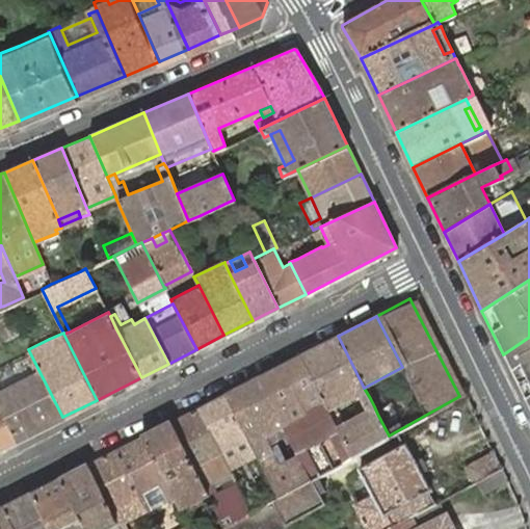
[(338,336),(299,355),(323,403),(327,410),(334,406),(359,394),(363,401),(370,398),(364,388),(338,336)]
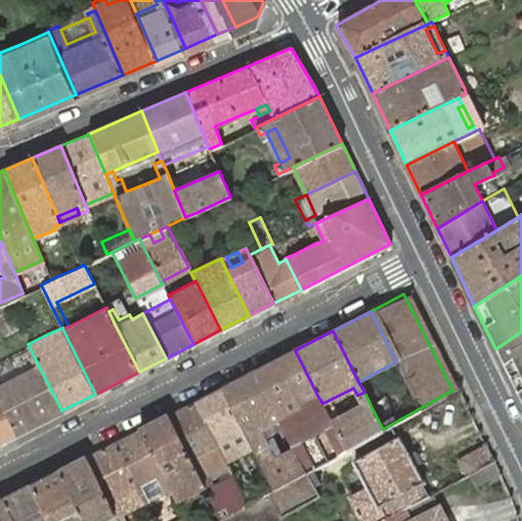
[(521,332),(495,349),(510,378),(521,368),(521,332)]
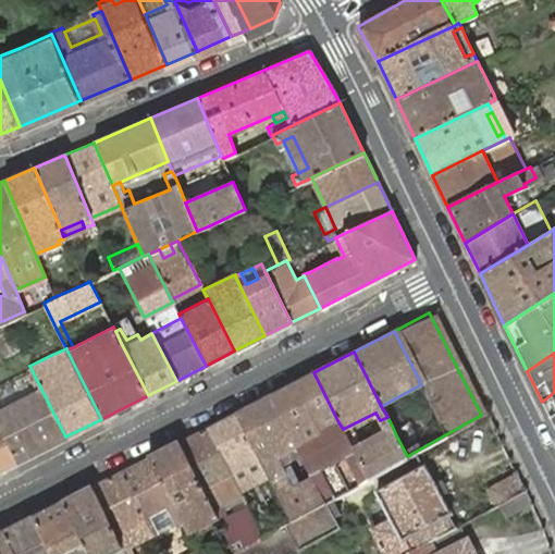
[(0,429),(16,462),(65,436),(29,366),(22,370),(32,390),(0,405),(0,429)]
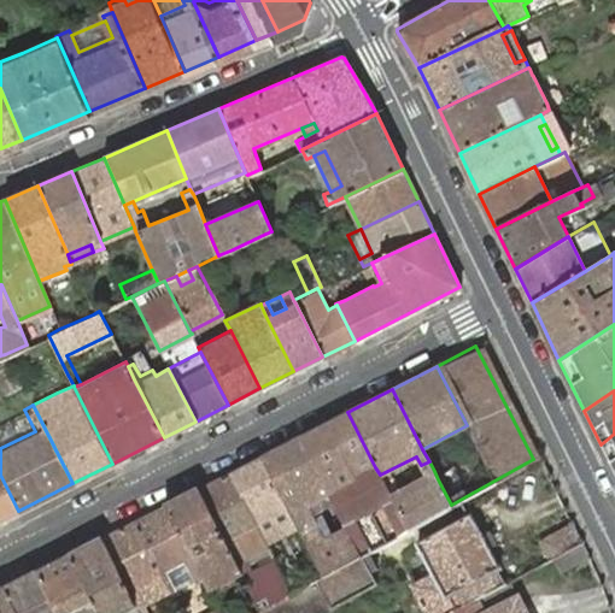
[(316,579),(332,607),(376,582),(370,570),(376,566),(368,552),(408,529),(393,501),(390,494),(380,475),(375,467),(347,412),(299,436),(324,485),(327,491),(332,499),(349,532),(361,555),(323,576),(316,579)]
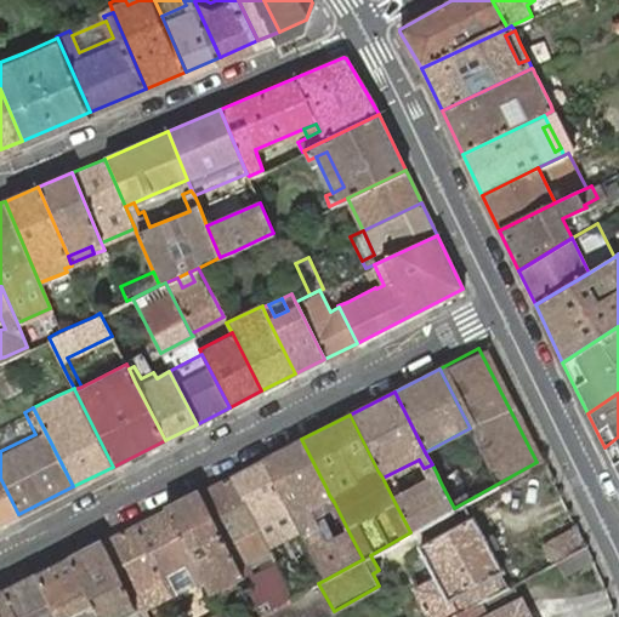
[(618,436),(605,447),(614,466),(618,476),(618,436)]
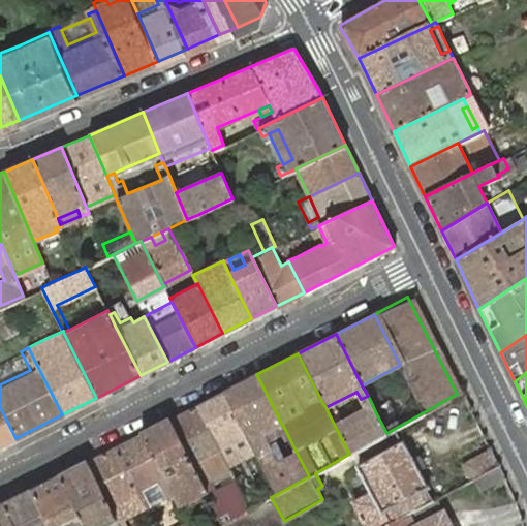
[(256,374),(224,391),(245,432),(246,433),(273,420),(276,426),(278,431),(284,428),(280,422),(278,416),(256,374)]
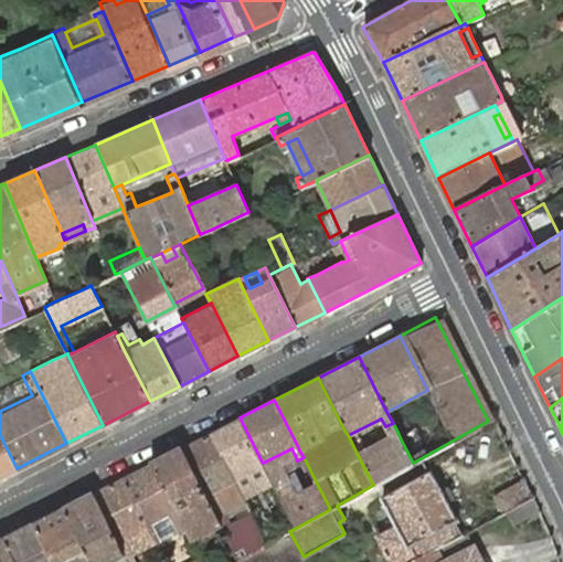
[(240,417),(210,433),(232,476),(262,462),(240,417)]
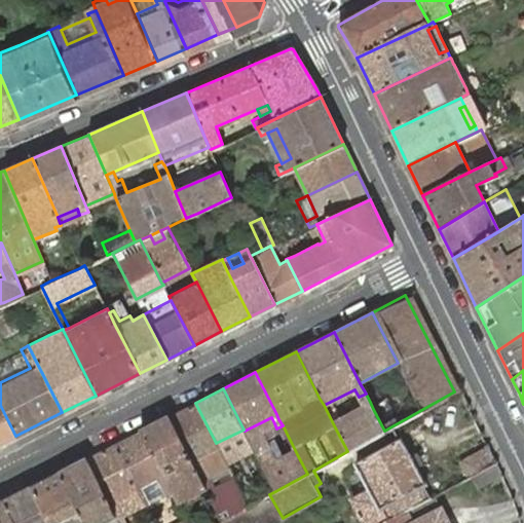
[(330,402),(324,405),(332,421),(339,418),(330,402)]
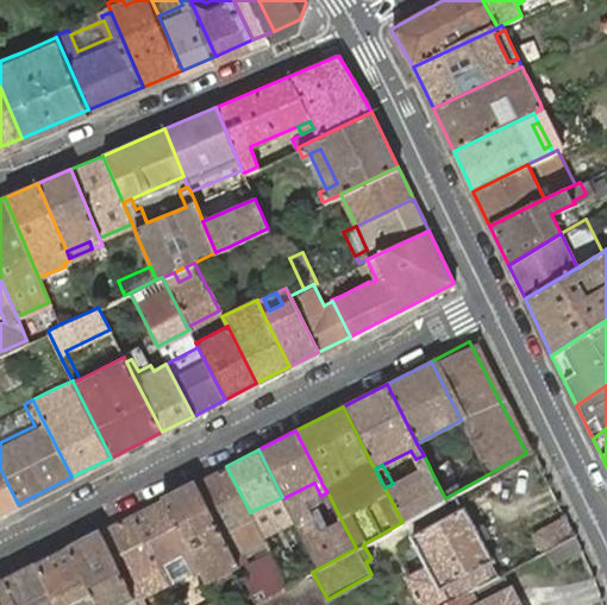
[(388,495),(402,522),(445,498),(432,473),(429,465),(393,484),(385,487),(388,495)]
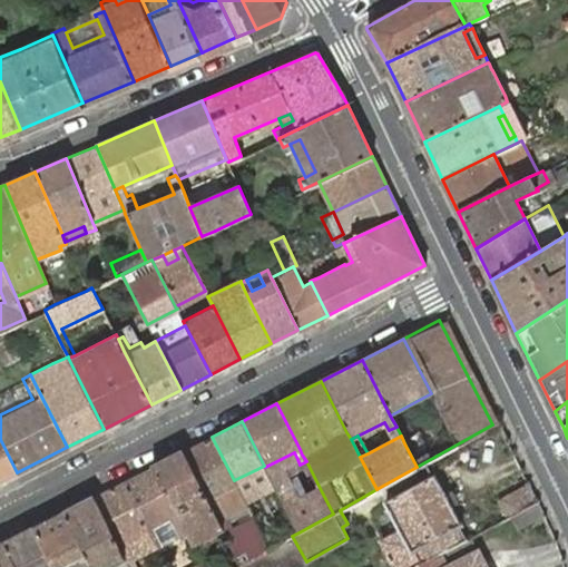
[(212,437),(182,451),(222,529),(238,565),(268,549),(254,519),(233,529),(227,519),(224,520),(223,516),(245,504),(237,488),(234,480),(212,437)]
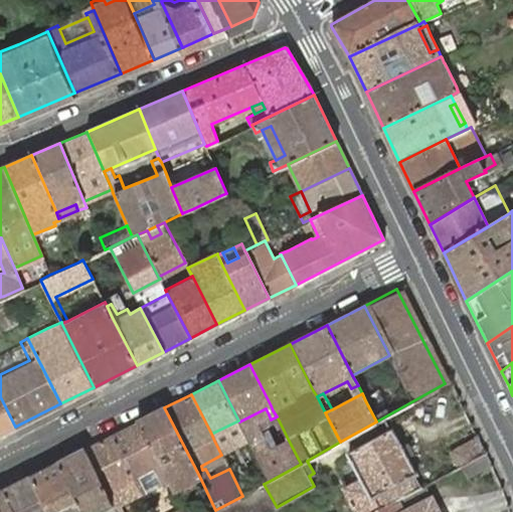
[(0,435),(15,427),(0,396),(0,435)]
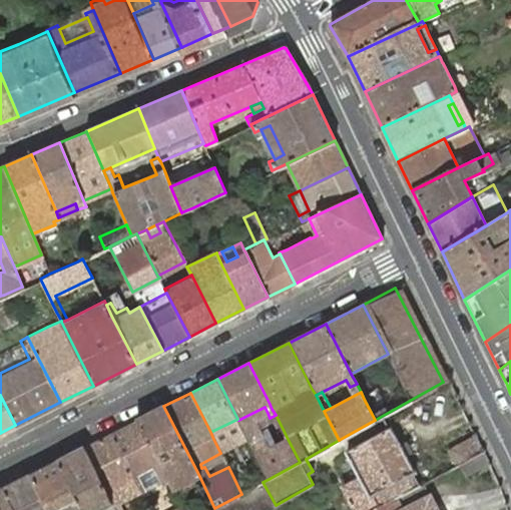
[(163,406),(137,420),(165,475),(172,490),(199,476),(163,406)]
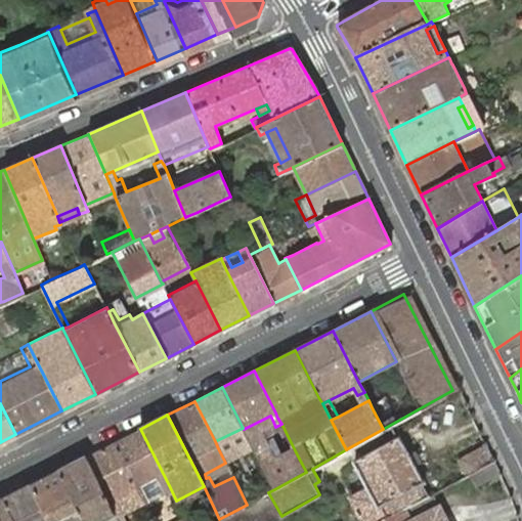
[(244,429),(246,434),(247,436),(273,422),(270,416),(244,429)]
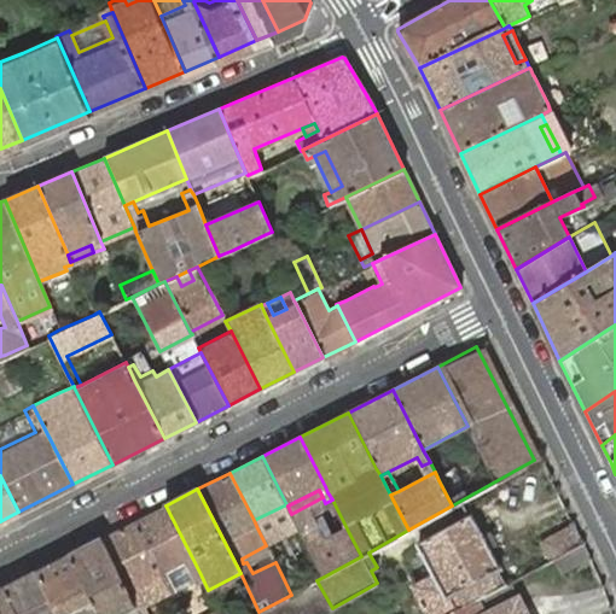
[(286,504),(254,520),(257,528),(290,512),(288,506),(286,504)]
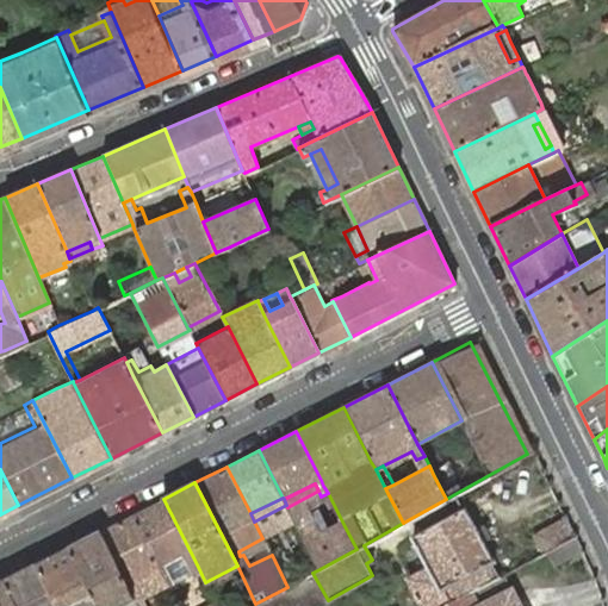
[(163,499),(131,514),(165,581),(197,564),(163,499)]
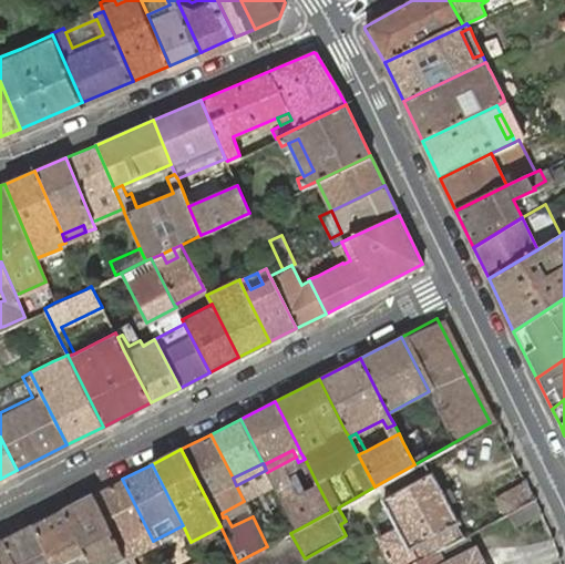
[(284,469),(269,477),(297,530),(331,511),(320,490),(300,500),(284,469)]
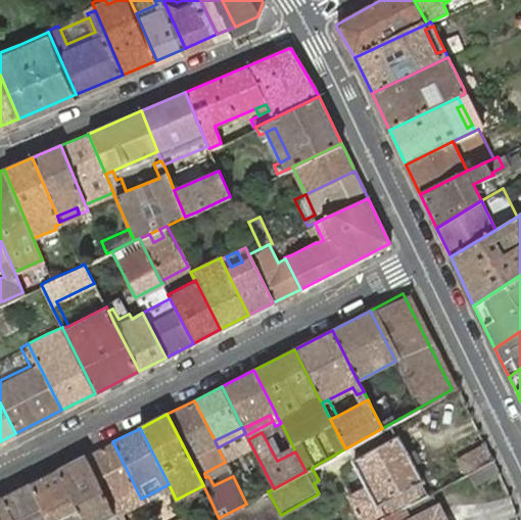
[(233,476),(246,504),(268,491),(274,488),(248,439),(246,435),(245,433),(218,447),(225,462),(233,476)]
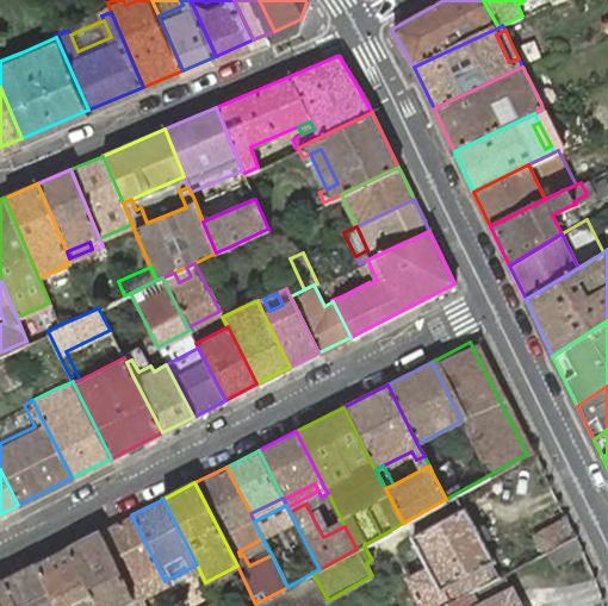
[(407,578),(421,605),(442,605),(500,576),(491,562),(494,561),(465,507),(411,536),(428,566),(407,578)]
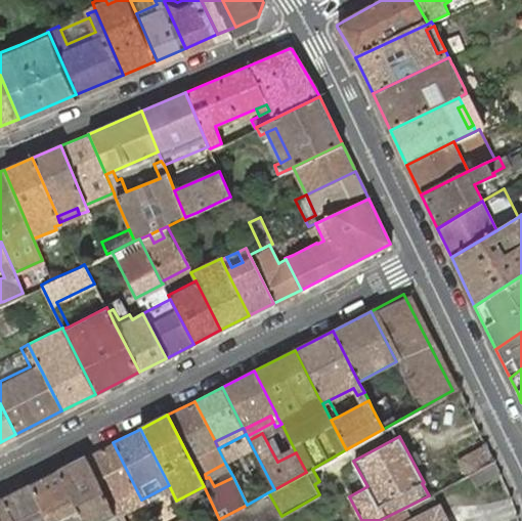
[(469,474),(494,460),(485,441),(455,456),(466,475),(469,474)]
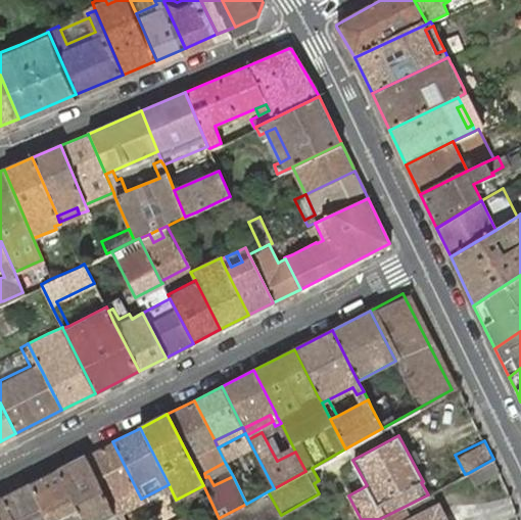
[(85,456),(113,512),(117,519),(127,519),(122,510),(141,500),(141,499),(112,441),(85,456)]
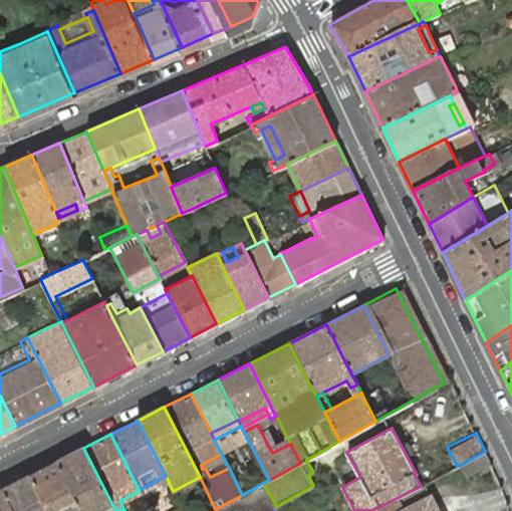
[(57,462),(81,510),(96,510),(111,503),(83,448),(57,462)]
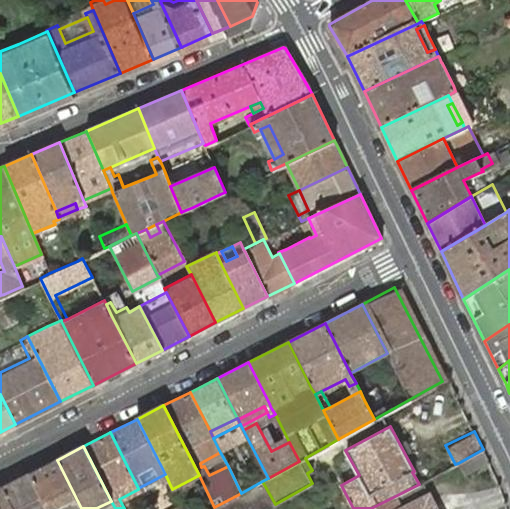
[(483,449),(458,463),(463,475),(489,461),(483,449)]
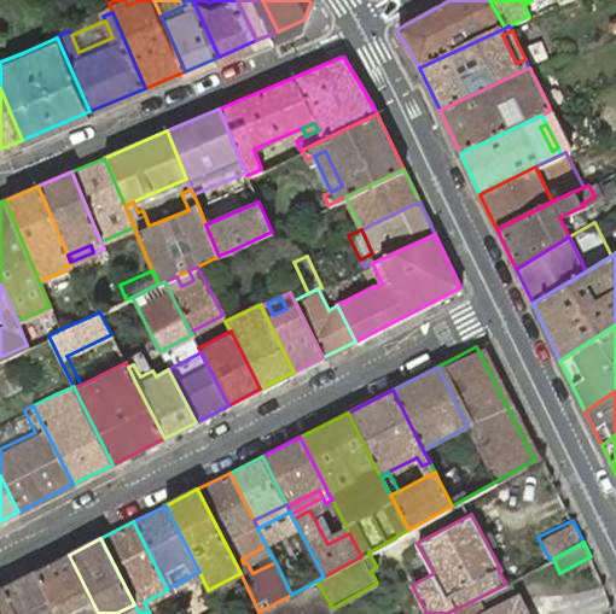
[(98,613),(69,555),(35,571),(57,613),(98,613)]
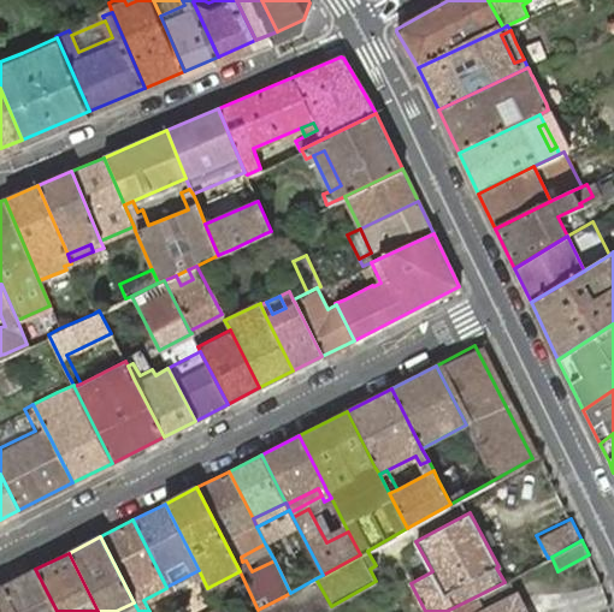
[(57,611),(35,569),(4,586),(17,611),(57,611)]
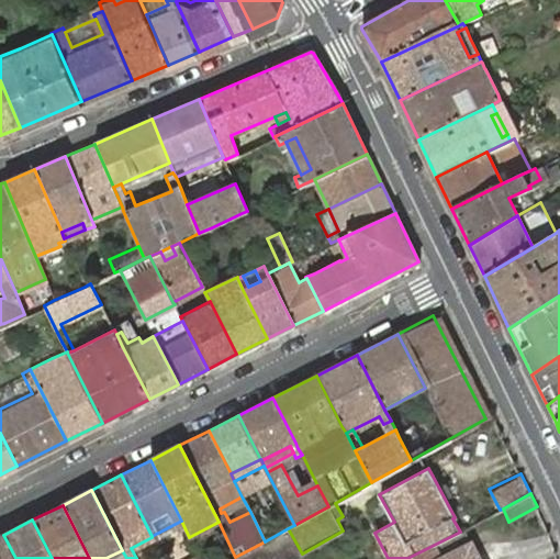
[(235,557),(231,558),(290,558),(302,554),(288,528),(265,541),(235,557)]
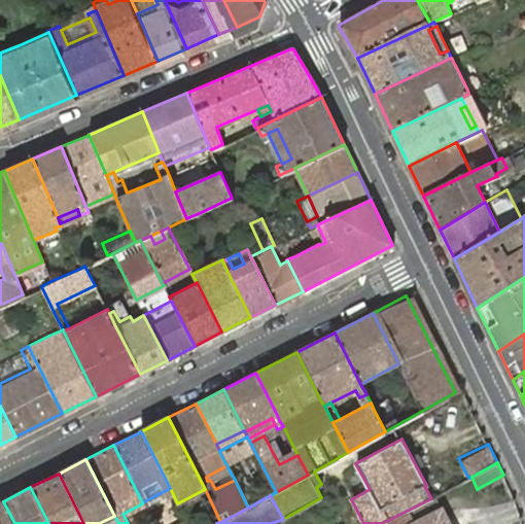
[(431,498),(382,523),(451,523),(442,507),(435,495),(431,498)]
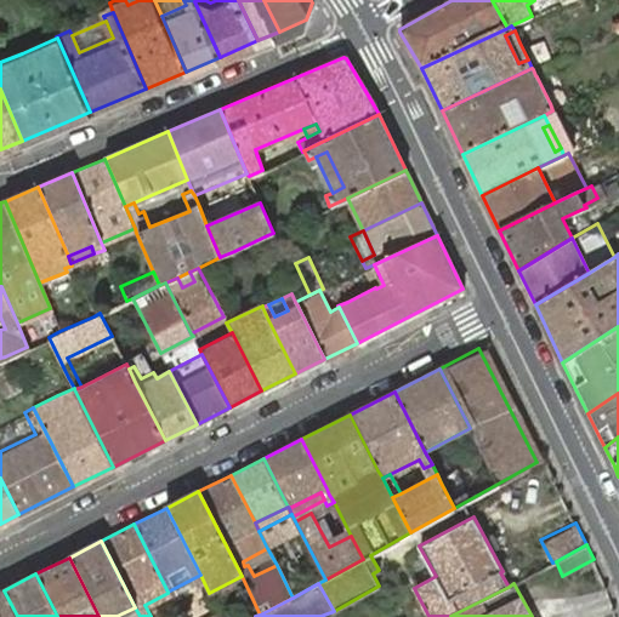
[(17,616),(4,590),(0,592),(0,616),(17,616)]
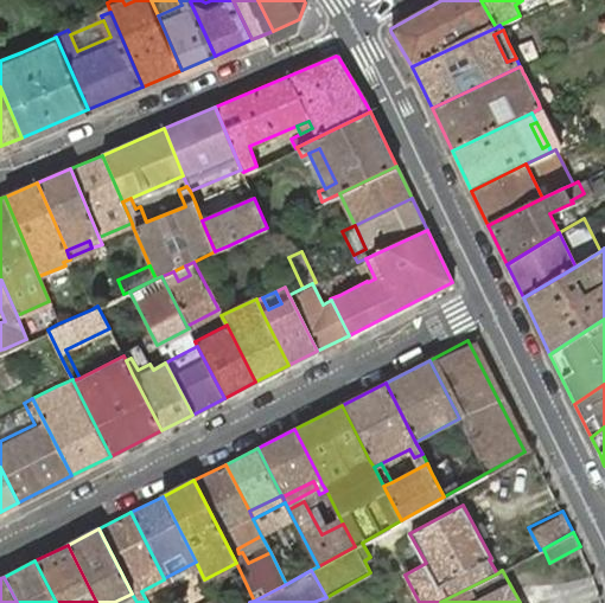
[(174,579),(166,583),(174,598),(183,595),(174,579)]
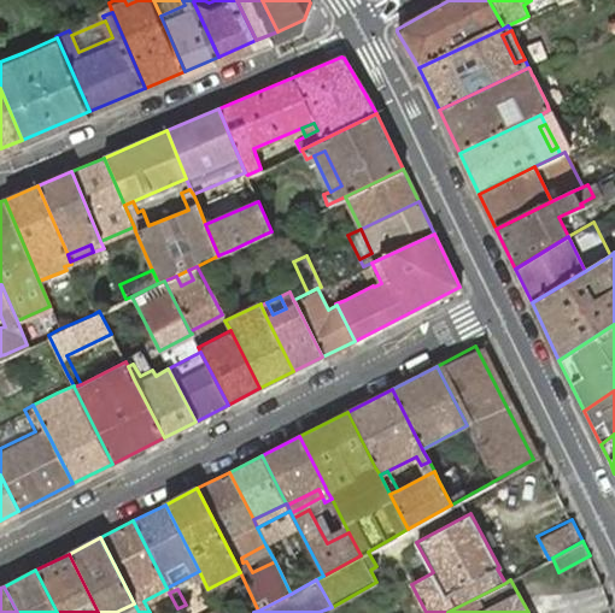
All buildings are outlined.
